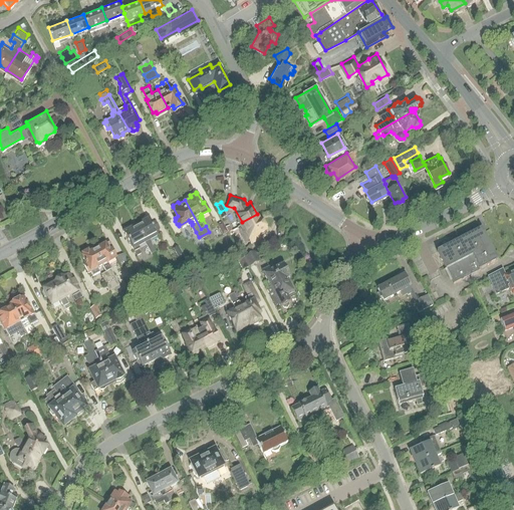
[(259,218),(257,214),(242,222),(250,238),(252,238),(259,235),(257,231),(265,226),(261,218),(259,218)]
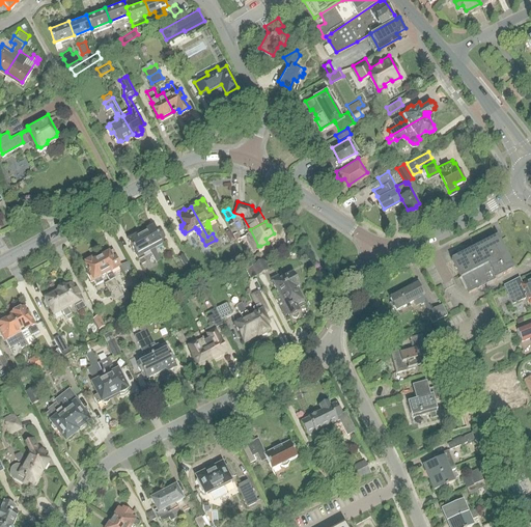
[(152,224),(140,230),(150,247),(157,258),(161,256),(155,245),(162,241),(160,236),(164,233),(160,226),(156,228),(152,224)]
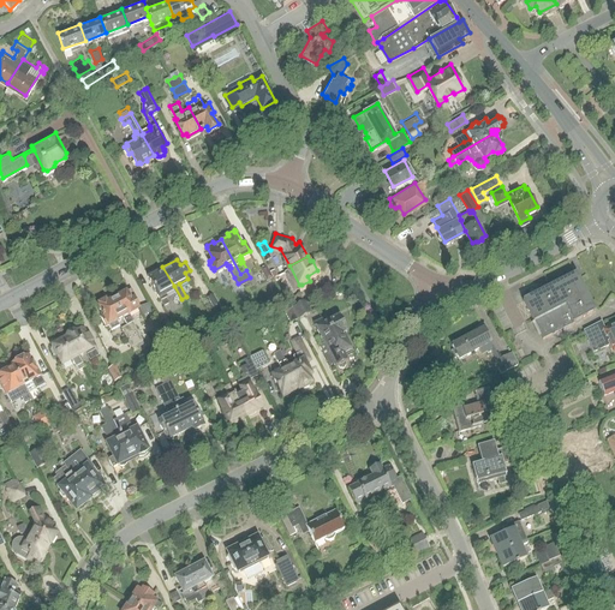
[(267,277),(274,274),(270,268),(267,262),(261,264),(267,277)]
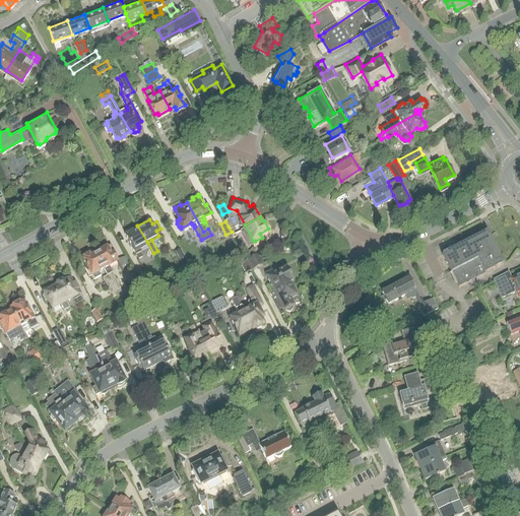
[(141,248),(140,246),(147,242),(137,226),(135,227),(135,224),(124,231),(135,251),(141,248)]
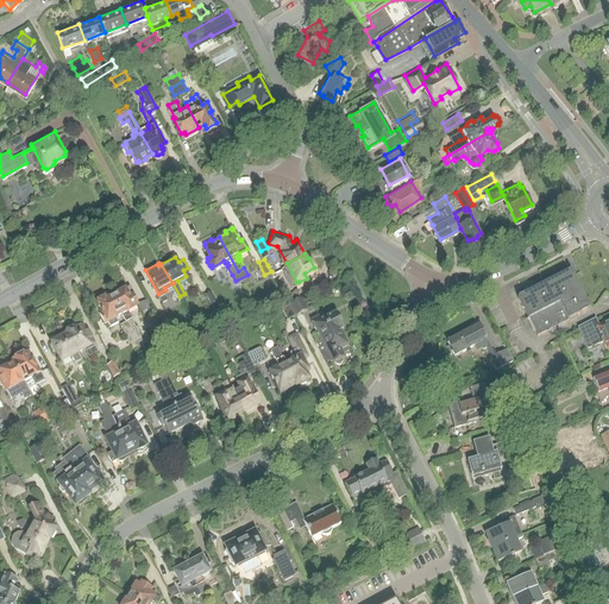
[(268,265),(271,271),(272,275),(277,272),(272,263),(268,265)]
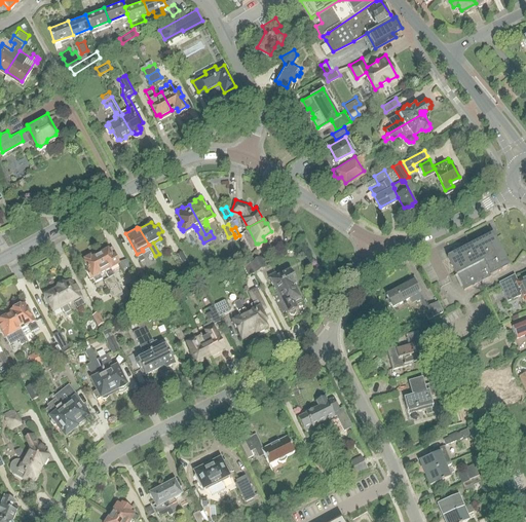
[(493,231),(479,238),(468,244),(461,247),(453,251),(447,254),(464,288),(491,273),(490,272),(509,262),(493,231)]
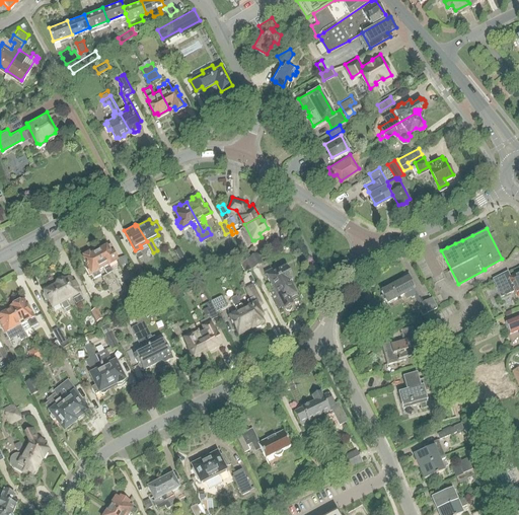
[(109,277),(105,280),(107,284),(117,279),(108,263),(109,263),(108,262),(118,258),(114,249),(115,248),(110,241),(95,249),(103,266),(106,272),(109,277)]
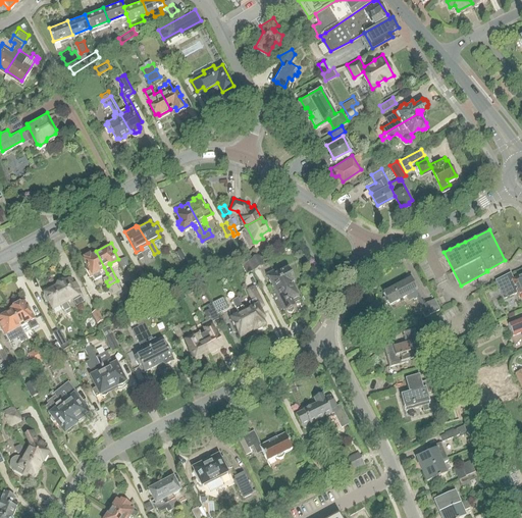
[(187,256),(180,246),(176,249),(181,259),(187,256)]
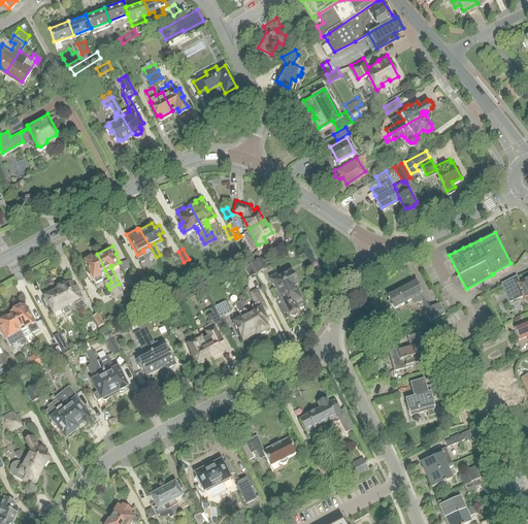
[(102,276),(100,273),(105,270),(97,254),(92,256),(91,255),(89,255),(85,257),(85,259),(85,260),(88,266),(87,266),(88,268),(87,269),(91,277),(93,275),(95,281),(102,276)]
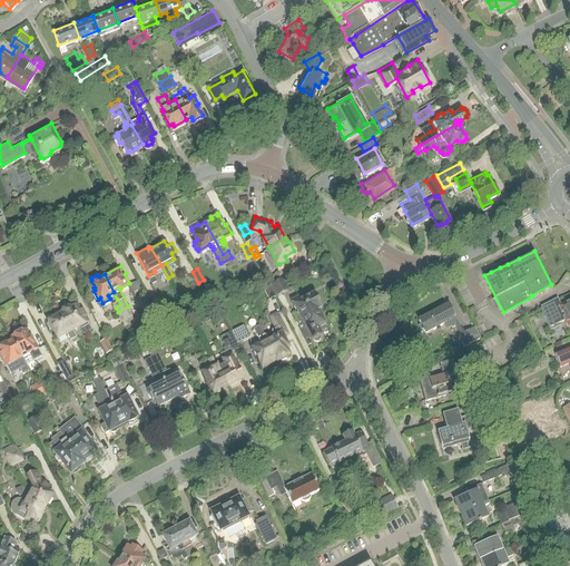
[(288,286),(283,275),(269,282),(275,293),(288,286)]
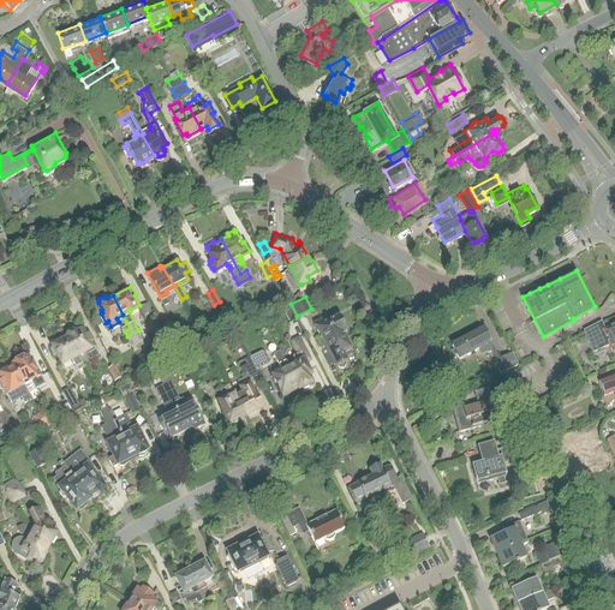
[(291,318),(297,316),(291,304),(285,306),(291,318)]
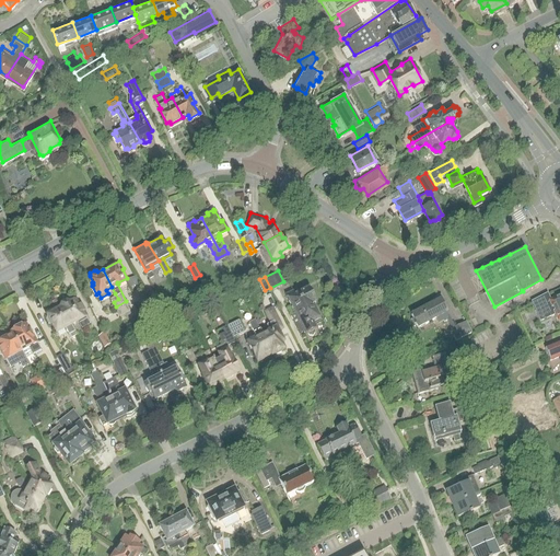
[(286,291),(295,310),(313,301),(316,300),(314,296),(314,294),(311,288),(308,285),(295,291),(293,287),(286,291)]
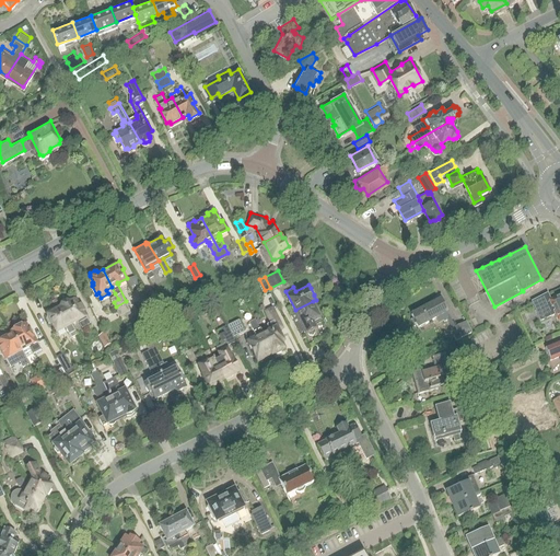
[(559,293),(550,298),(547,289),(532,297),(539,316),(555,310),(558,316),(559,314),(559,293)]
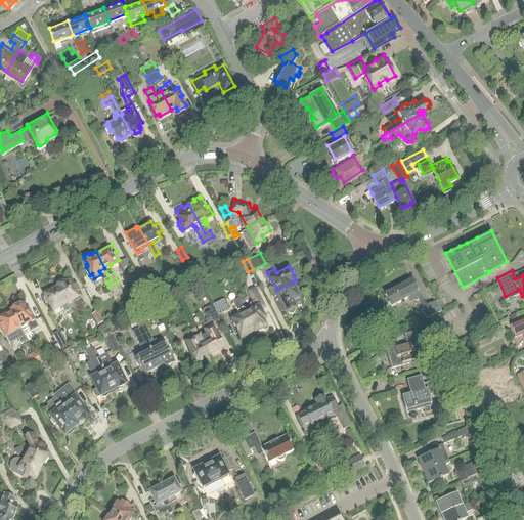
[(384,291),(386,295),(384,296),(387,301),(389,300),(390,303),(412,292),(415,298),(421,295),(409,273),(403,276),(405,279),(384,291)]
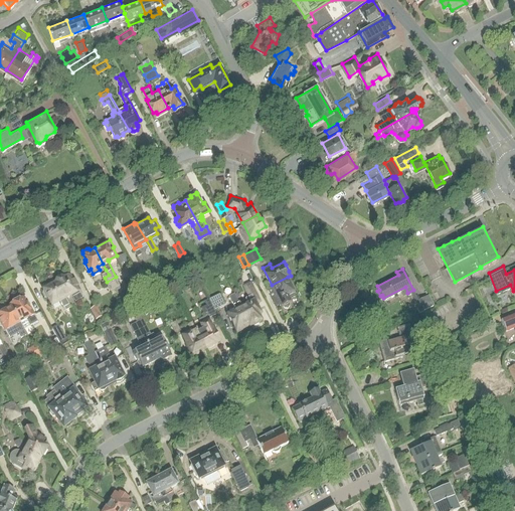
[(55,279),(56,280),(64,295),(71,292),(74,298),(76,298),(76,299),(81,297),(80,295),(82,295),(78,288),(79,287),(73,277),(71,278),(69,273),(63,276),(63,275),(60,274),(56,277),(55,279)]
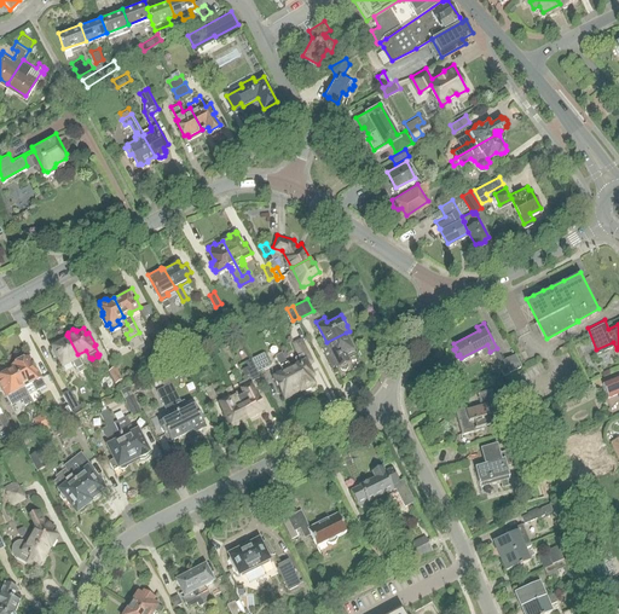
[(185,341),(179,330),(169,335),(175,347),(185,341)]
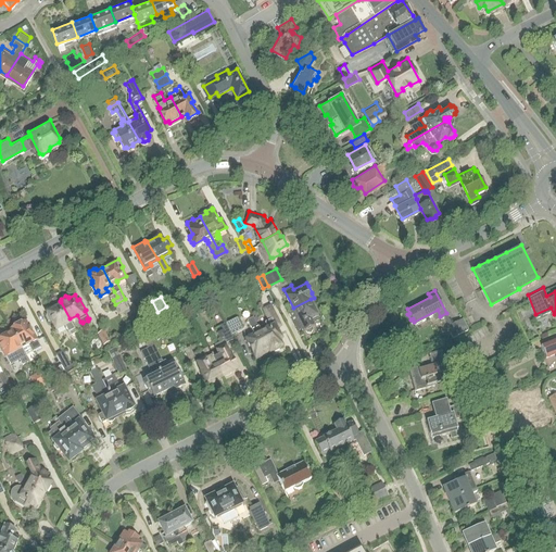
[(125,299),(115,304),(117,310),(128,304),(125,299)]
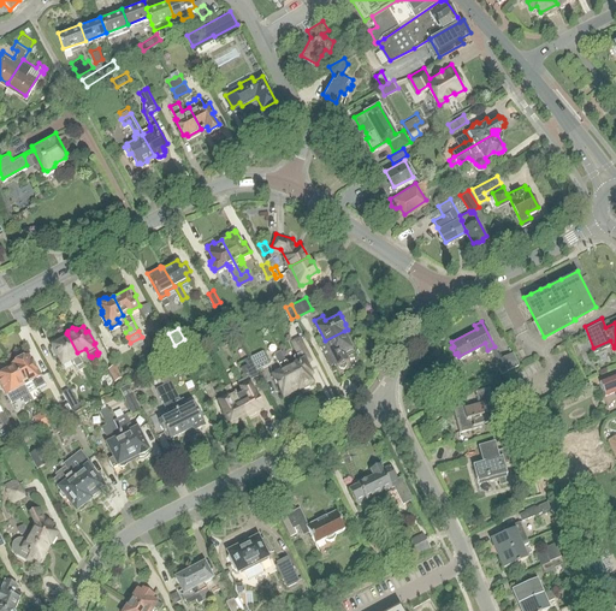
[(344,331),(325,340),(336,365),(348,359),(345,354),(353,349),(344,331)]
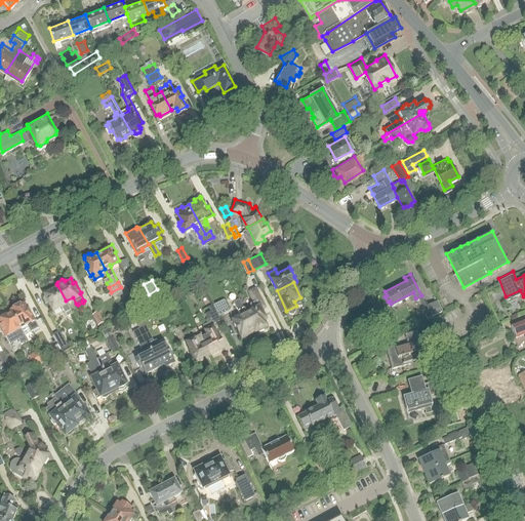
[(53,308),(61,304),(67,314),(68,313),(69,314),(71,313),(71,311),(72,311),(66,301),(57,285),(44,292),(45,293),(44,293),(43,296),(45,299),(47,299),(48,299),(53,308)]
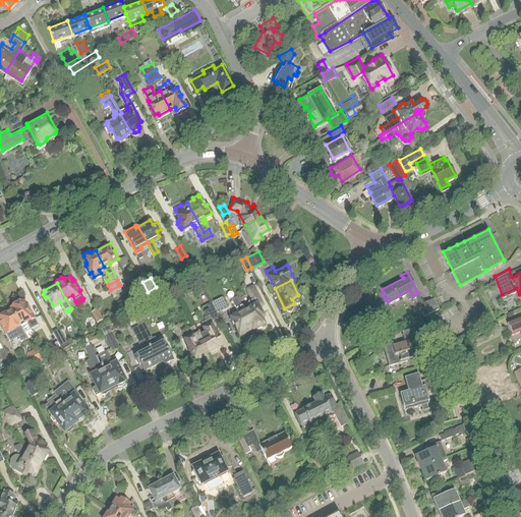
[(243,308),(251,325),(252,327),(255,326),(256,326),(261,324),(262,323),(264,322),(261,316),(263,314),(262,312),(264,311),(262,307),(259,308),(257,304),(262,302),(252,284),(247,286),(252,297),(247,299),(250,304),(244,308),(243,308)]
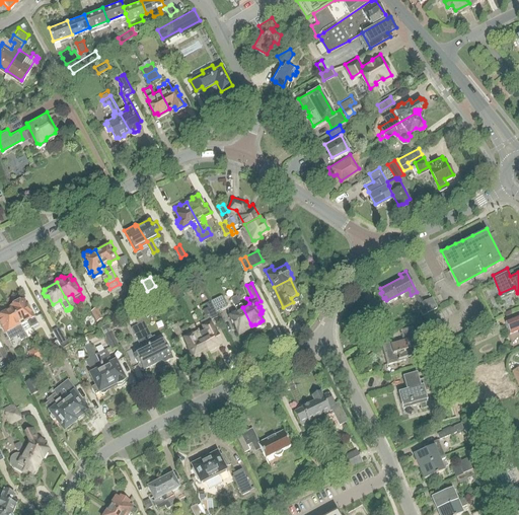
[(226,304),(221,293),(210,298),(216,309),(226,304)]
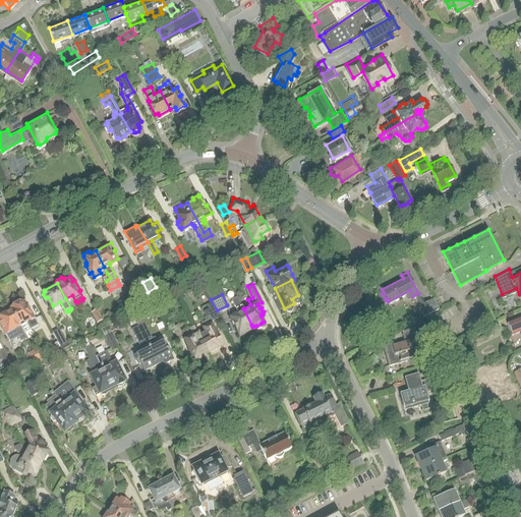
[(251,325),(243,308),(244,308),(237,294),(231,297),(234,303),(238,310),(230,314),(239,332),(248,328),(247,326),(251,325)]
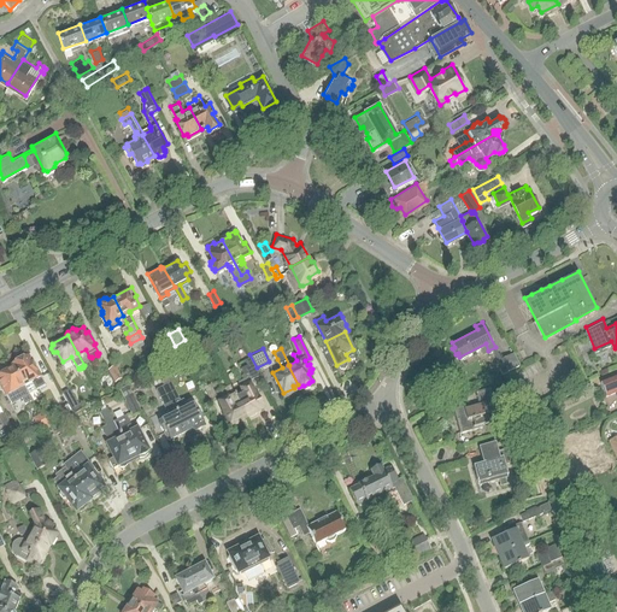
[(515,349),(499,358),(501,365),(500,365),(504,371),(521,362),(515,349)]
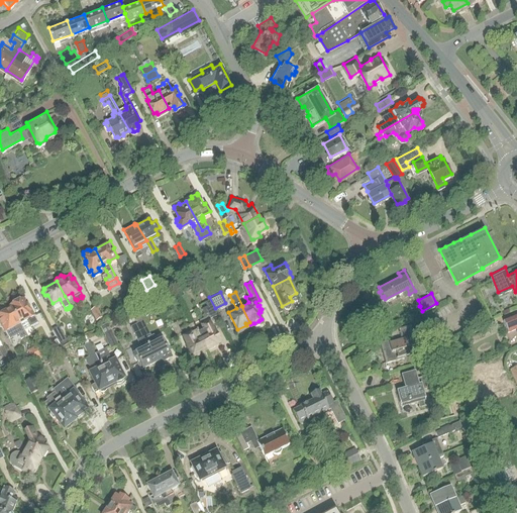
[(30,322),(31,322),(37,319),(33,313),(34,312),(31,308),(30,308),(23,295),(17,299),(15,298),(12,298),(11,301),(10,301),(10,302),(8,303),(9,305),(11,305),(19,321),(27,316),(30,322)]
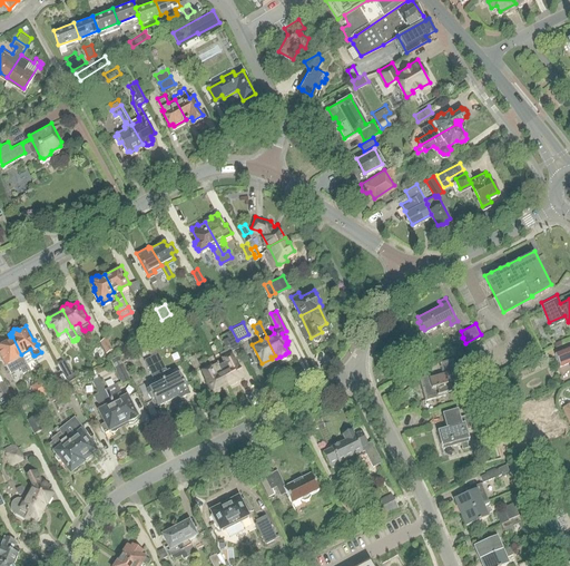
[(235,347),(239,344),(237,340),(231,328),(226,330),(228,334),(235,347)]
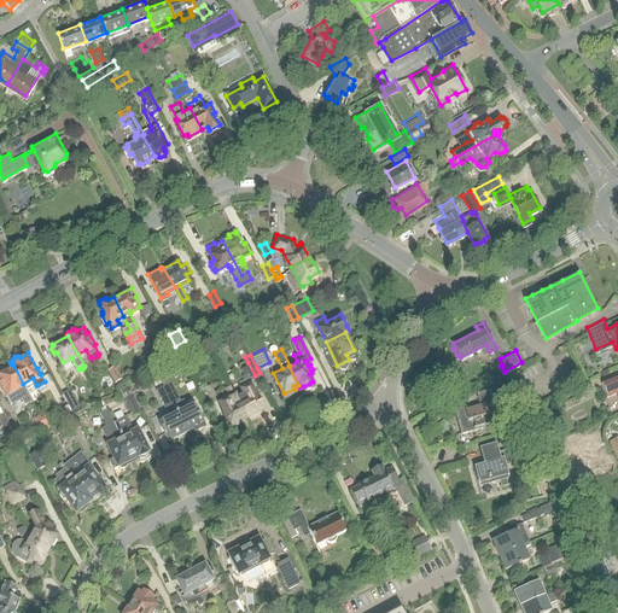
[(235,395),(246,414),(249,414),(250,414),(256,412),(256,410),(256,409),(262,406),(257,393),(256,395),(248,379),(255,375),(248,362),(240,366),(245,375),(238,380),(243,391),(235,395)]
